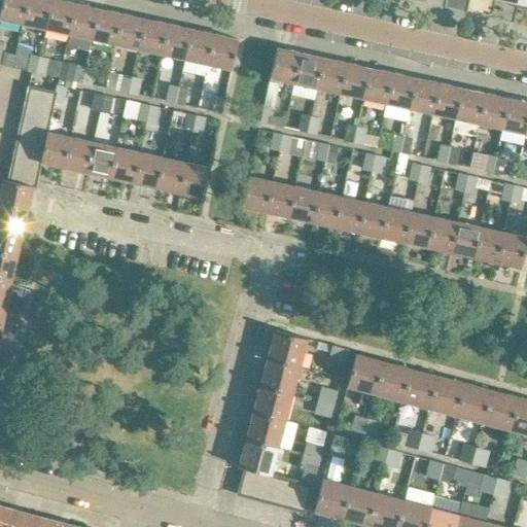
[(26,0),(2,0),(0,9),(0,18),(22,23),(26,0)]
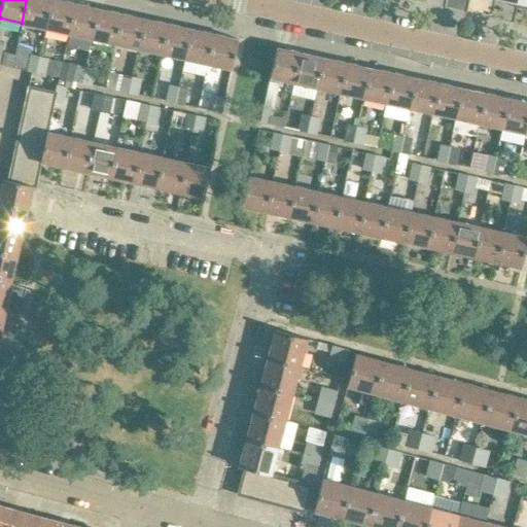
[(26,0),(22,23),(45,28),(50,0),(26,0)]
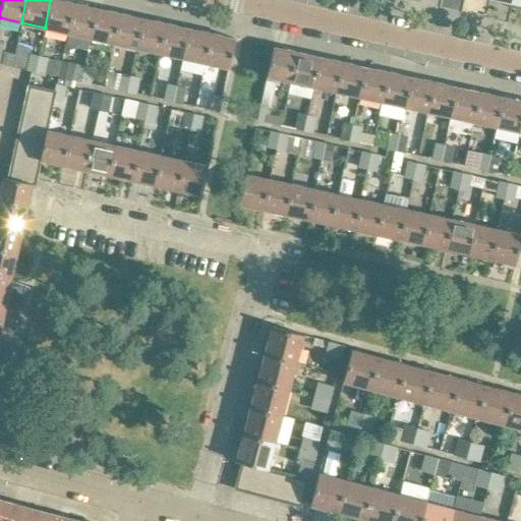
[(74,3),(59,0),(50,0),(45,27),(67,33),(74,3)]
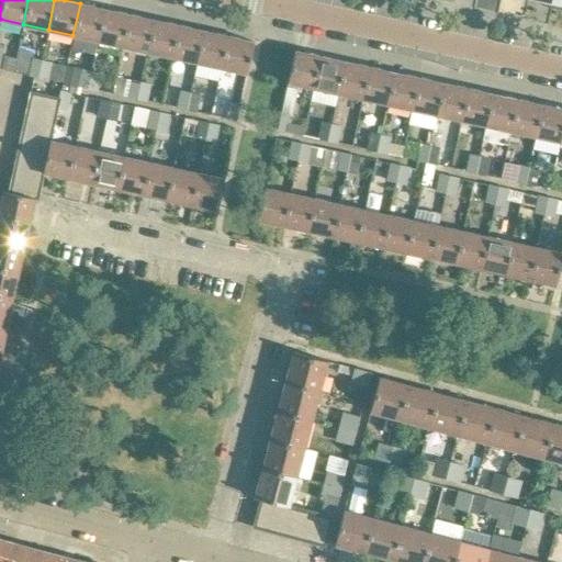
[(561,0),(552,0),(551,7),(561,9),(561,6),(561,0)]
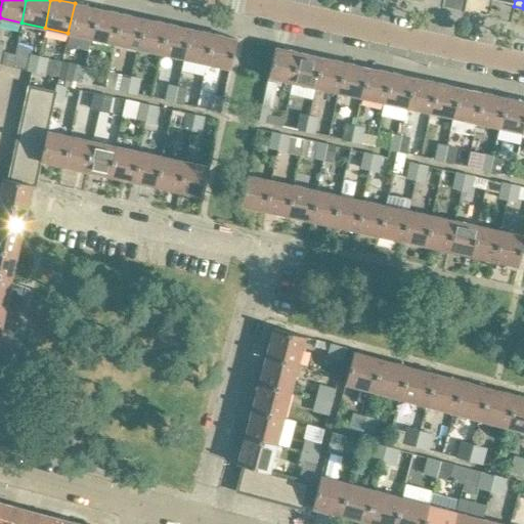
[(68,33),(66,45),(88,50),(91,38),(97,8),(75,3),(68,33)]
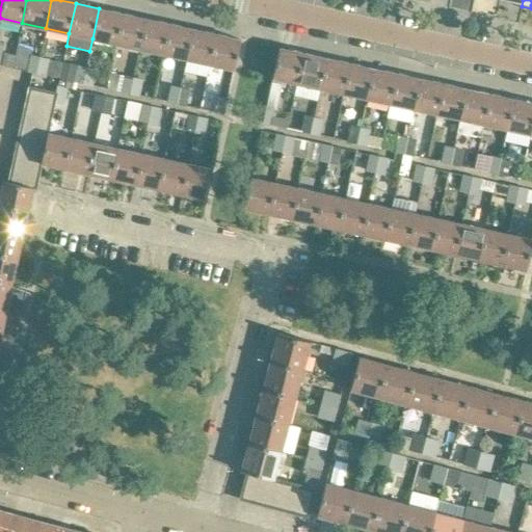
[(123,14),(99,8),(92,38),(115,44),(123,14)]
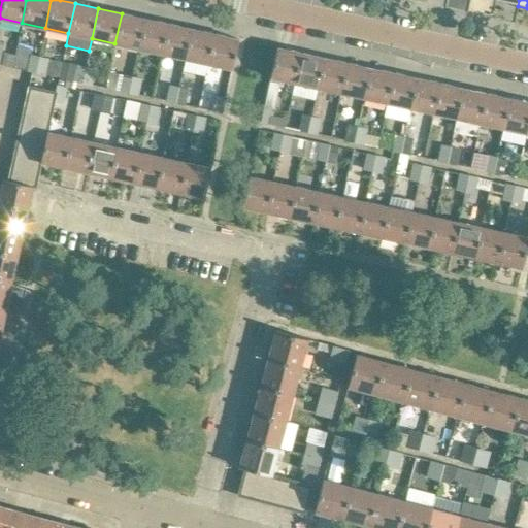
[(144,19),(122,13),(114,43),(138,48),(144,19)]
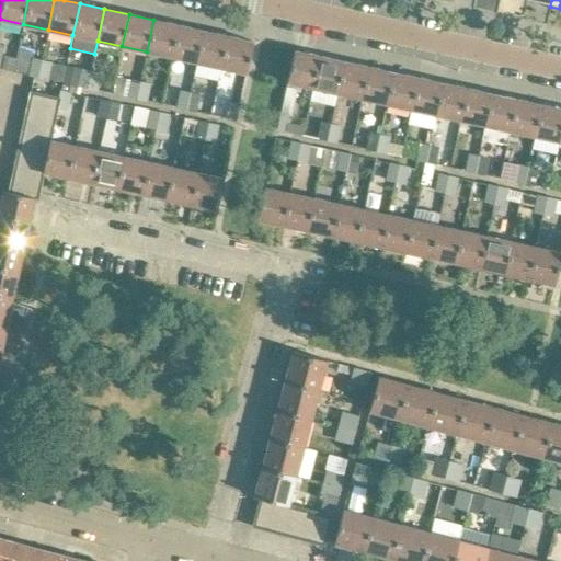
[(179,25),(153,20),(147,52),(172,57),(179,25)]
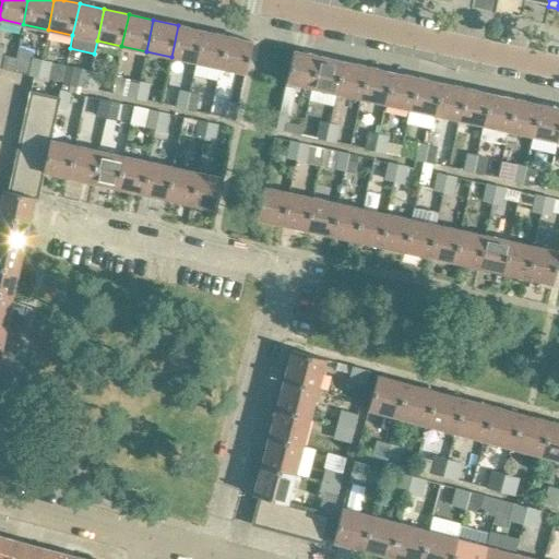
[(202,31),(178,25),(171,57),(195,62),(202,31)]
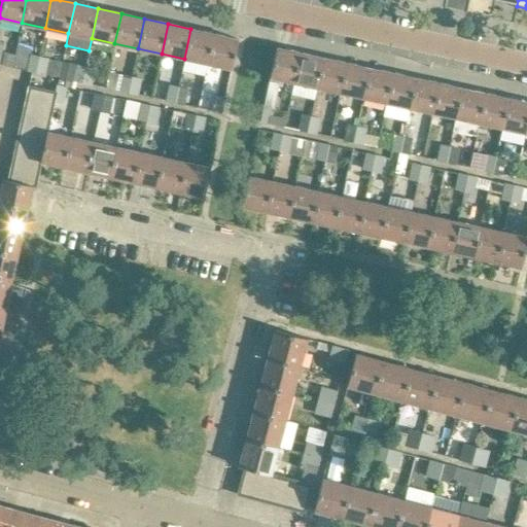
[(184,59),(182,71),(205,76),(208,64),(214,34),(191,29),(184,59)]
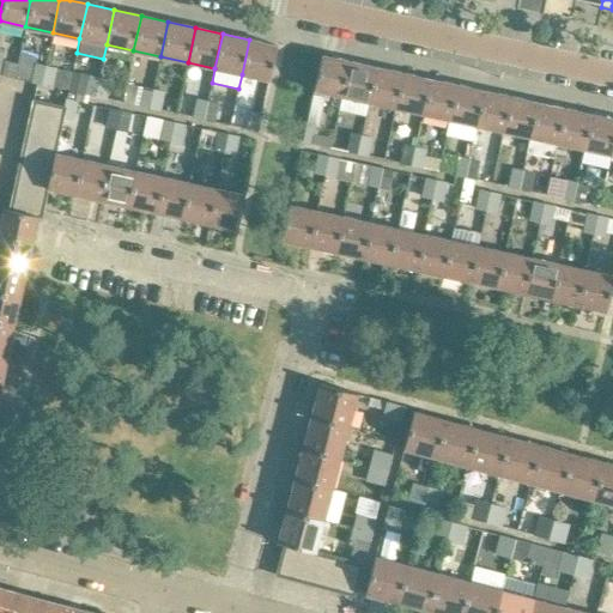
[(267,43),(249,40),(242,74),(268,80),(277,46),(267,43)]
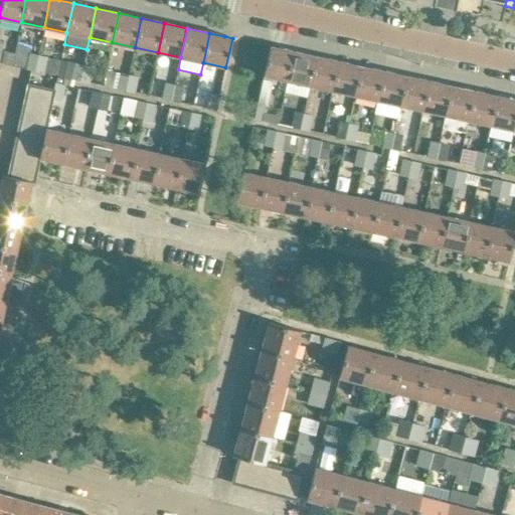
[(12,65),(26,68),(30,69),(34,70),(37,55),(29,53),(31,48),(16,44),(14,55),(12,65)]
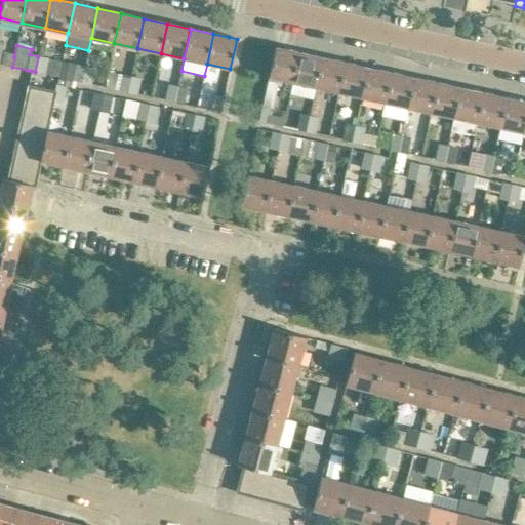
[(291,82),(298,52),(275,47),(269,77),(278,79),(291,82)]
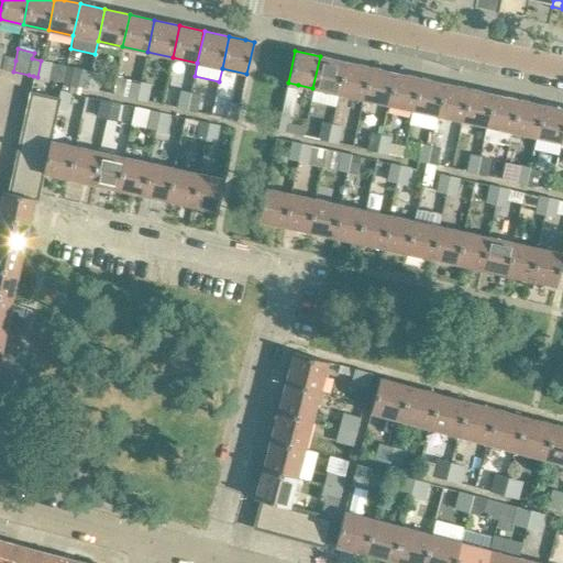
[(344,62),(320,56),(312,88),(338,94),(344,62)]
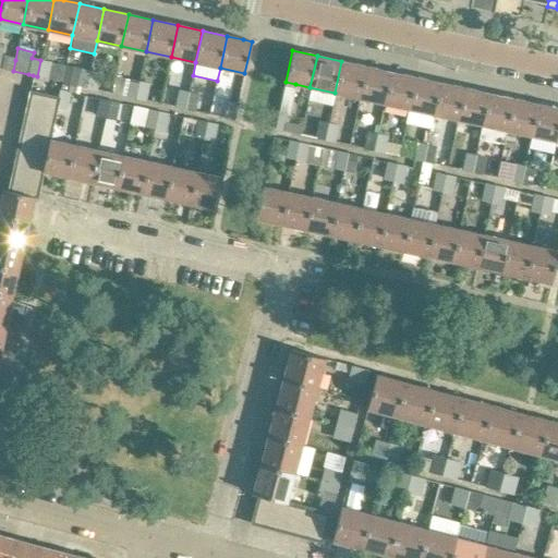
[(5,58),(3,69),(13,71),(15,60),(5,58)]
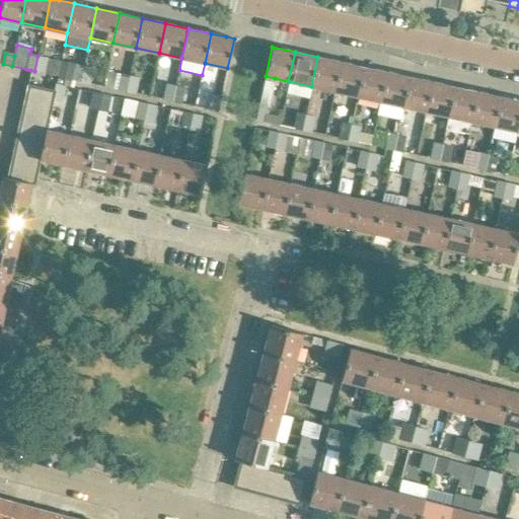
[(38,56),(34,71),(44,73),(47,58),(38,56)]
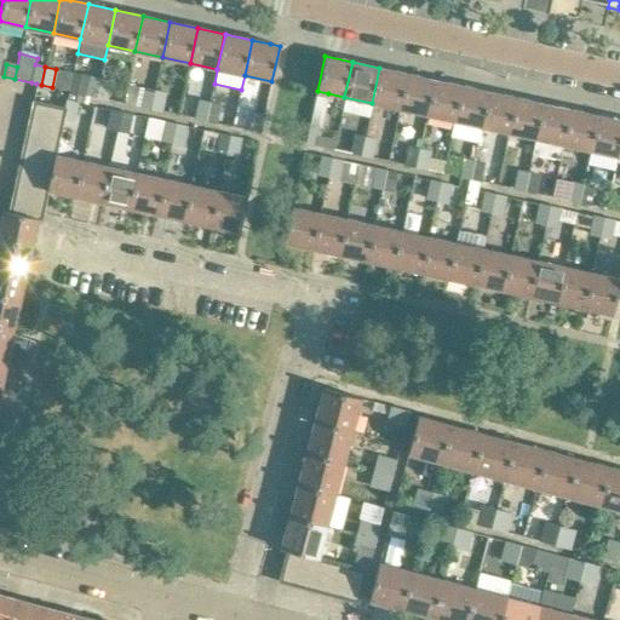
[(407,74),(379,68),(372,103),(400,109),(407,74)]
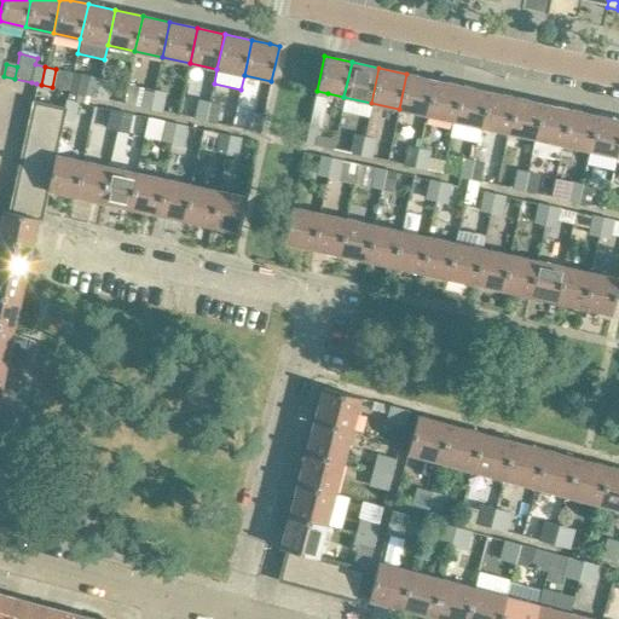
[(90,76),(73,73),(69,91),(68,94),(67,100),(77,103),(84,104),(86,94),(90,76)]
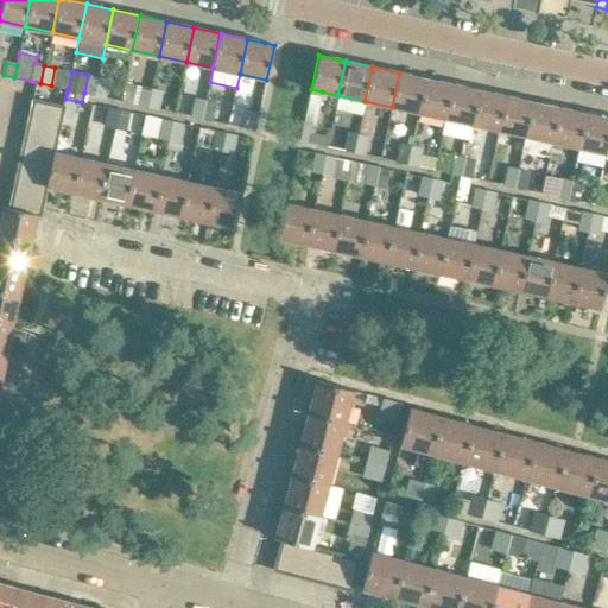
[(426,78),(399,73),(392,107),(418,113),(426,78)]
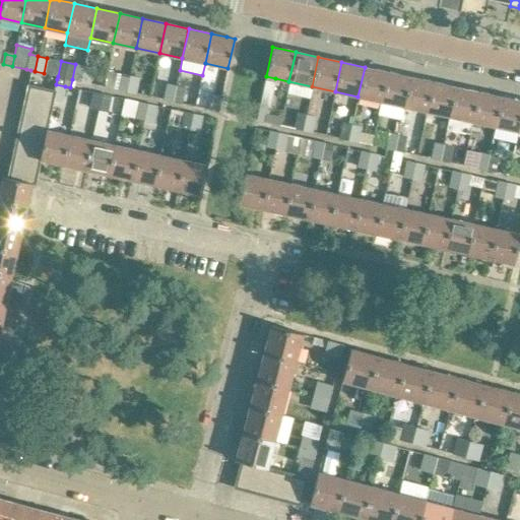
[(75,64),(72,79),(80,81),(84,66),(75,64)]
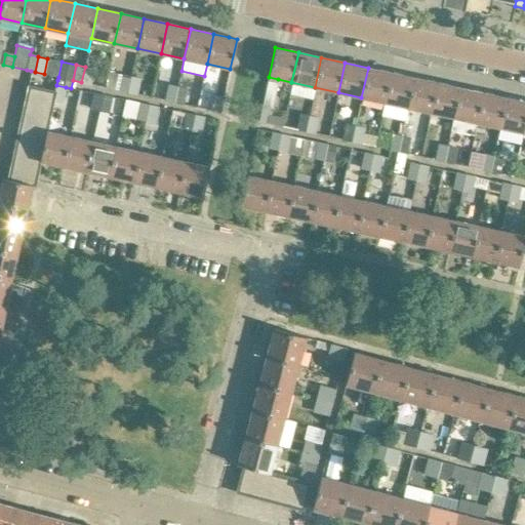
[(93,69),(85,67),(81,82),(90,84),(93,69)]
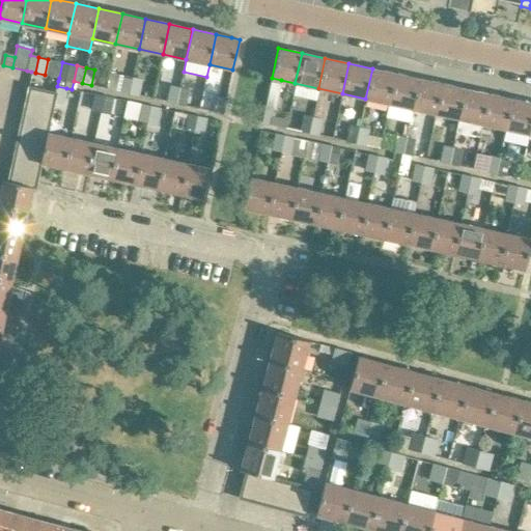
[(395,74),(372,68),(365,99),(389,104),(395,74)]
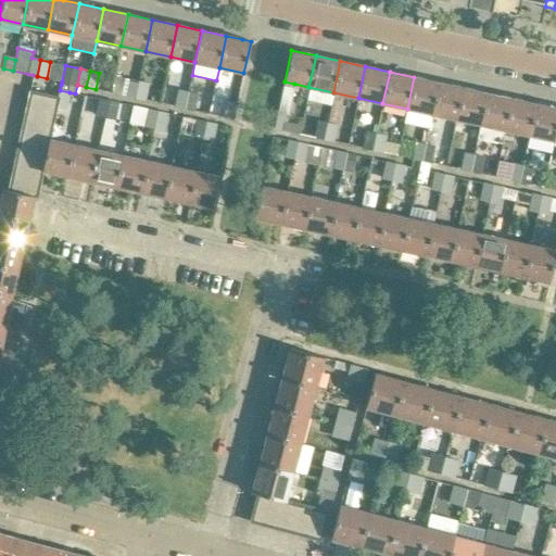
[(407,109),(404,123),(428,128),(431,114),(439,83),(414,77),(407,109)]
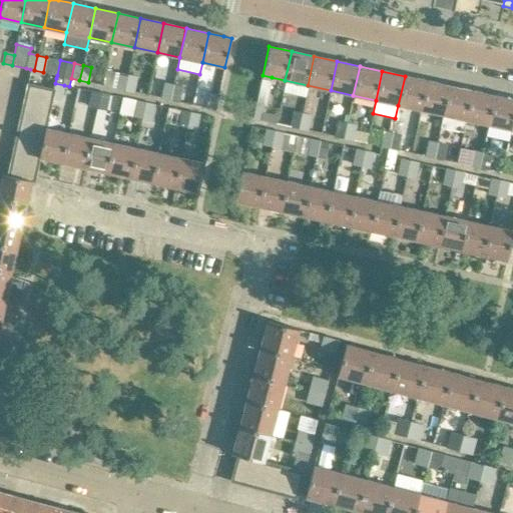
[(119,73),(116,88),(125,90),(128,75),(119,73)]
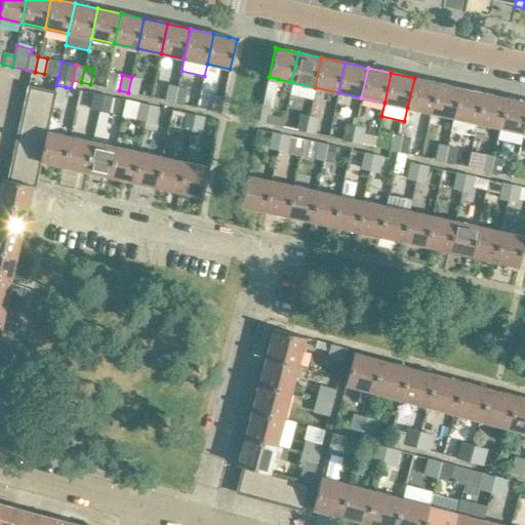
[(139,79),(131,77),(128,92),(136,93),(139,79)]
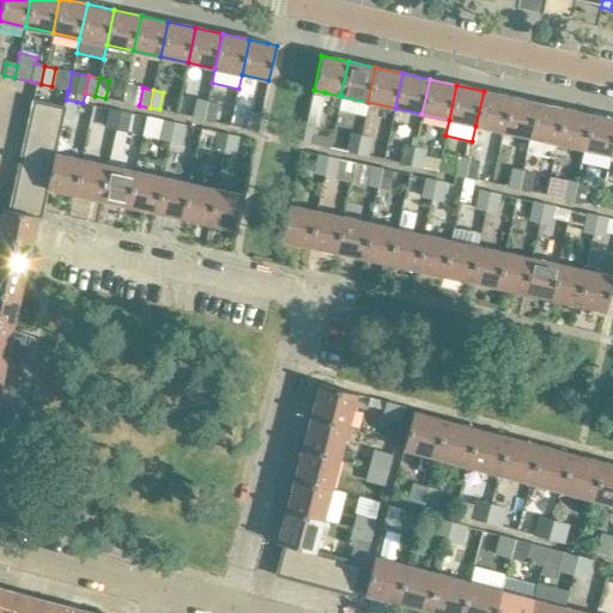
[(325,92),(314,90),(307,123),(317,126),(325,92)]
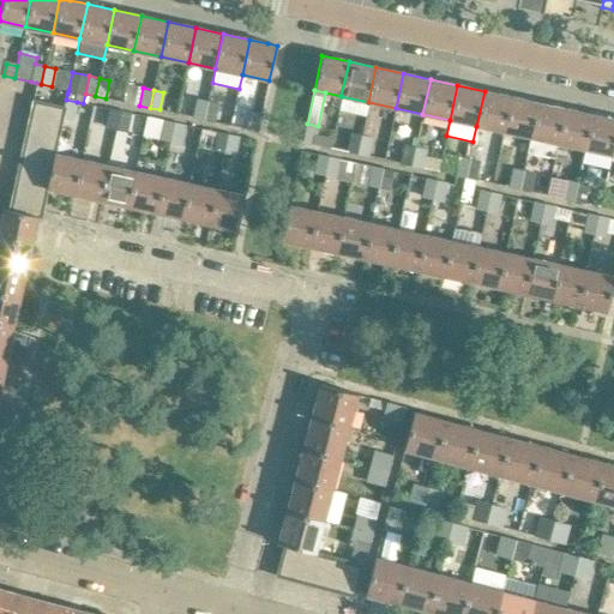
[(511,96),(485,91),(476,126),(504,131),(511,96)]
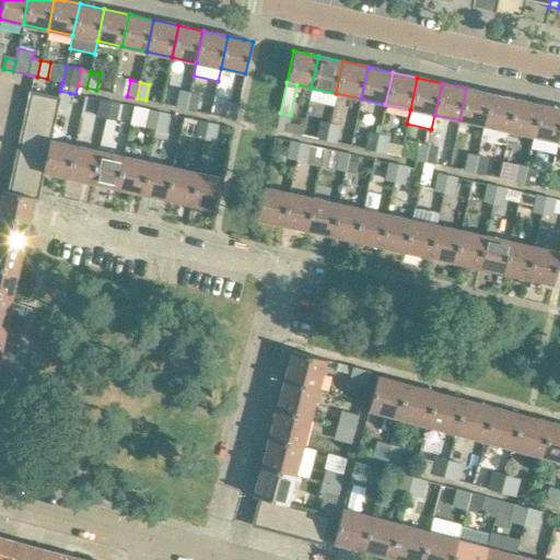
[(491,93),(466,88),(459,119),(483,125),(491,93)]
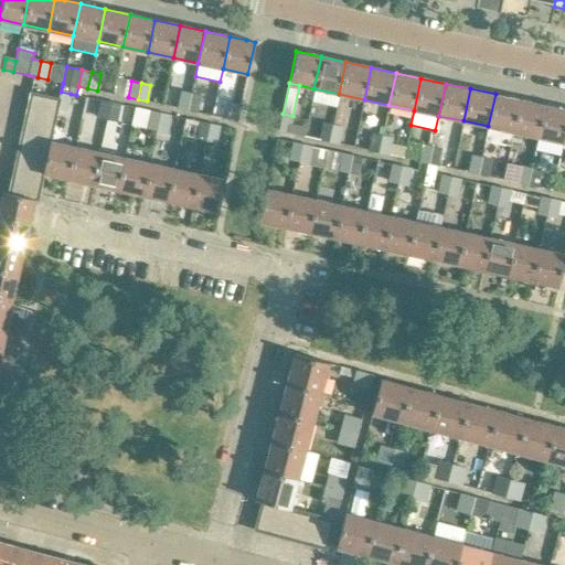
[(30,92),(28,106),(56,113),(57,108),(59,103),(60,98),(30,92)]
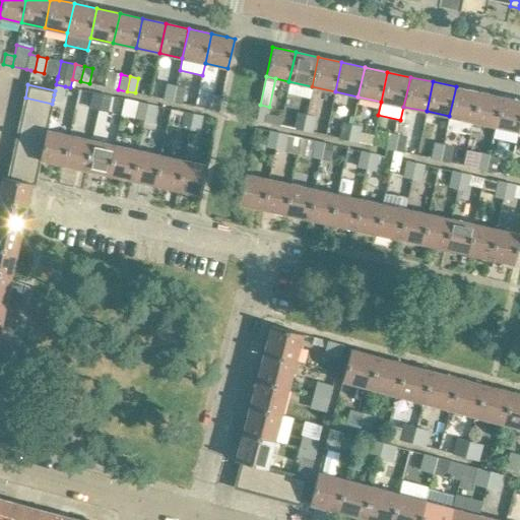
[(54,94),(53,100),(62,102),(65,86),(56,84),(55,90),(54,94)]
